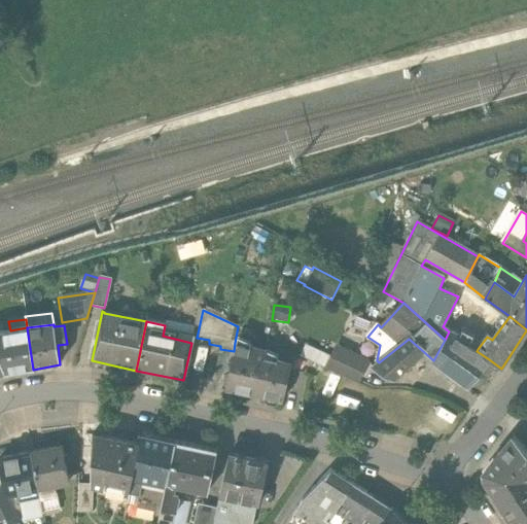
[(0,356),(5,373),(33,370),(27,327),(10,330),(0,332),(0,356)]
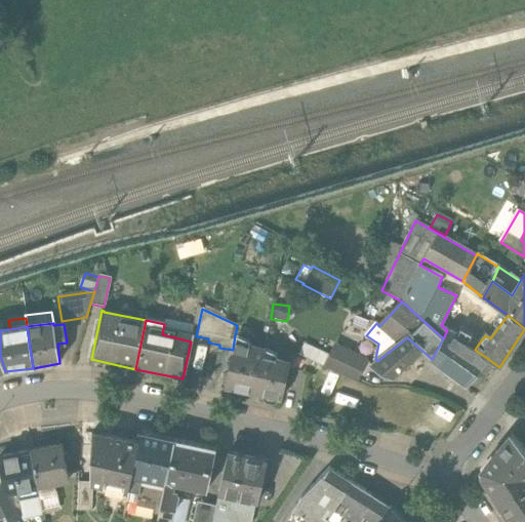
[(447,330),(443,338),(432,359),(431,362),(467,388),(487,358),(475,350),(476,348),(447,330)]
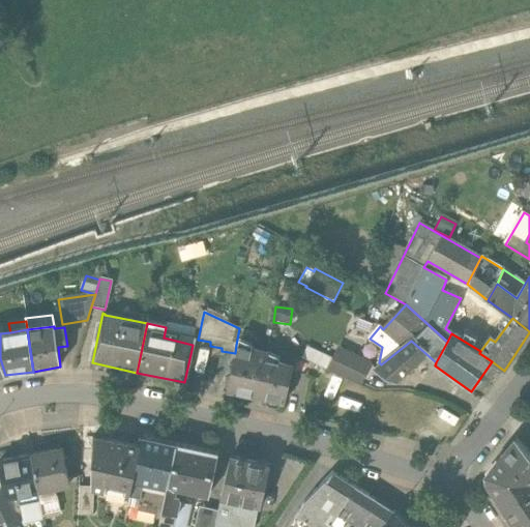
[(394,382),(427,354),(411,341),(374,371),(394,382)]
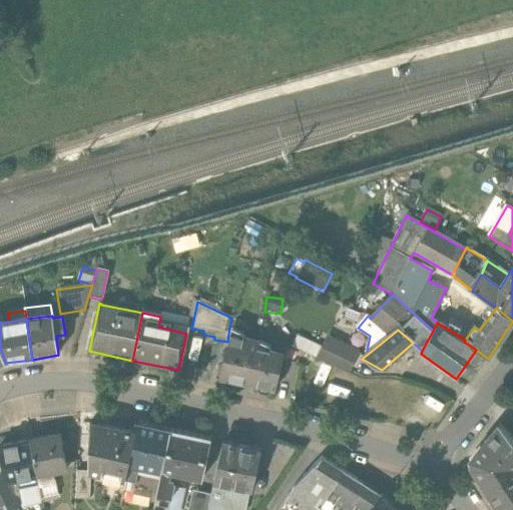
[(227,342),(219,379),(257,387),(260,393),(268,394),(273,391),(275,391),(286,344),(263,333),(259,342),(259,345),(243,337),(228,334),(227,342)]
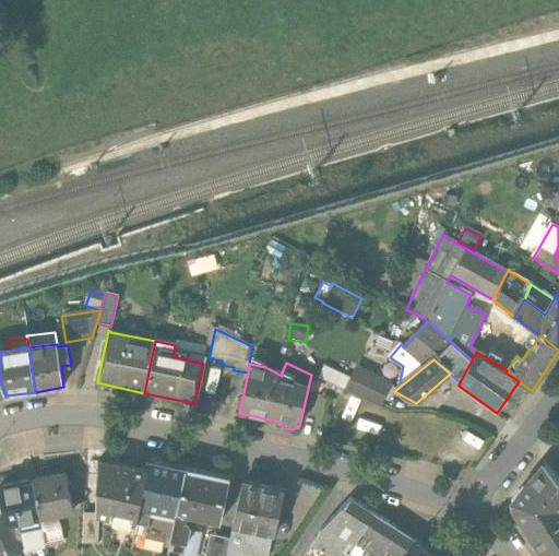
[(325,367),(319,380),(379,409),(385,397),(379,393),(384,382),(361,370),(355,381),(325,367)]
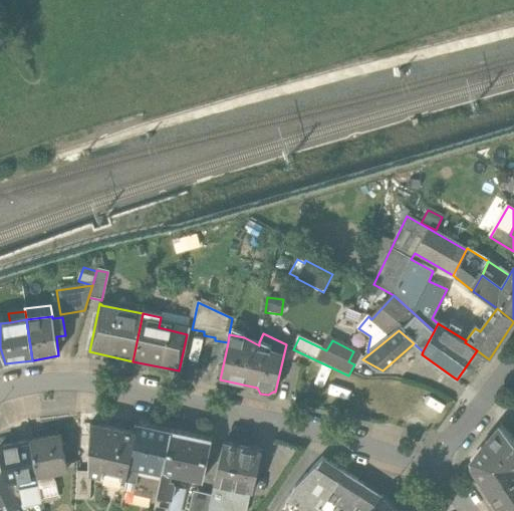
[(139,426),(137,438),(127,478),(124,493),(156,500),(170,433),(139,426)]
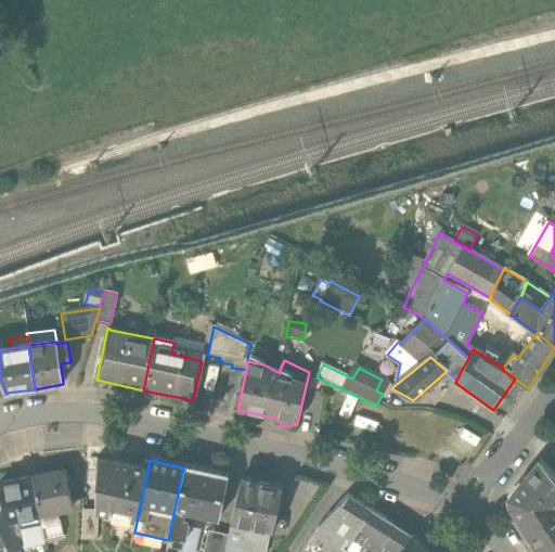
[(110,510),(138,516),(147,473),(99,461),(97,513),(98,513),(108,515),(110,510)]
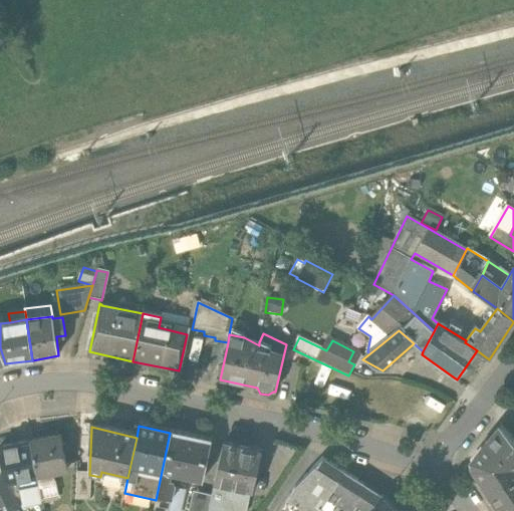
[(473,469),(500,510),(511,510),(513,509),(513,441),(500,427),(472,461),(473,469)]
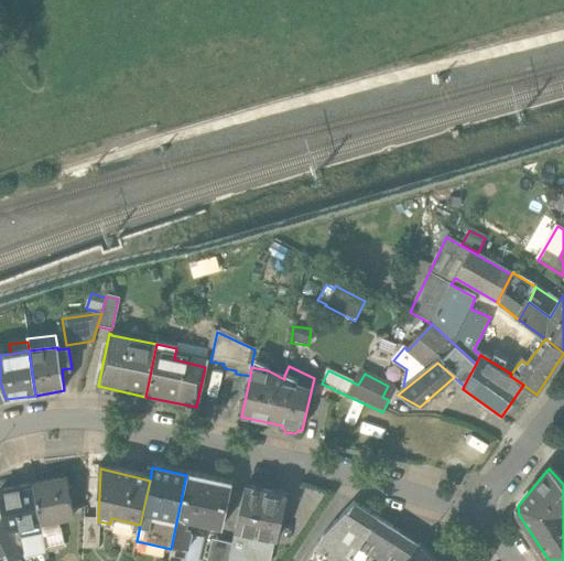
[(230,485),(186,475),(171,549),(169,558),(181,560),(199,560),(205,537),(191,533),(188,529),(185,528),(186,524),(219,530),(230,485)]
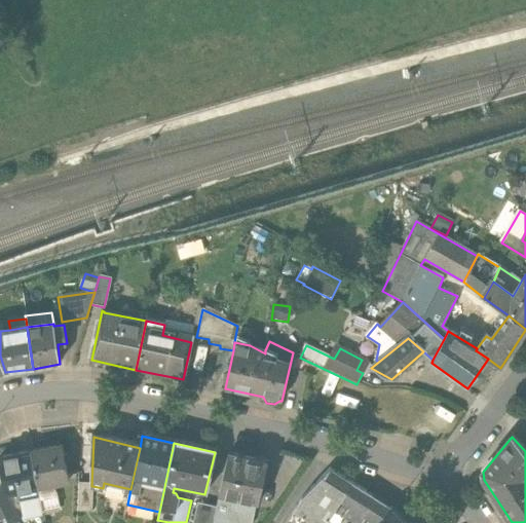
[(62,447),(31,453),(42,513),(60,509),(55,488),(69,485),(62,447)]
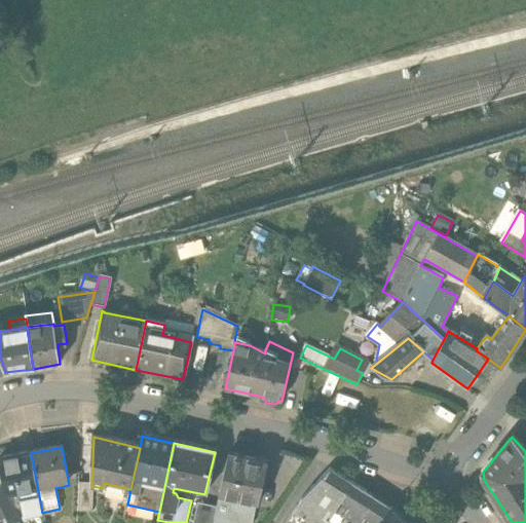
[(22,516),(42,513),(31,453),(0,458),(0,468),(1,471),(5,496),(7,495),(17,493),(22,516)]
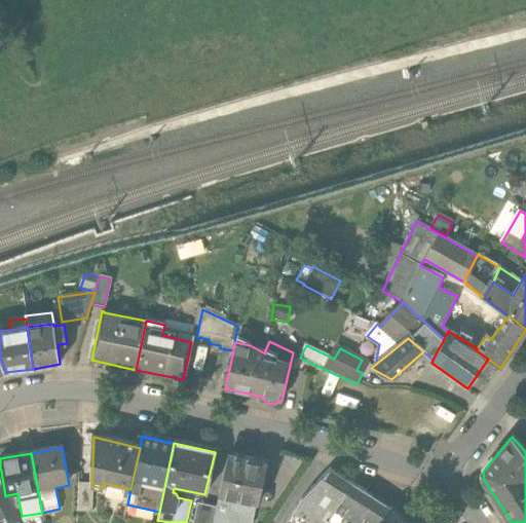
[(267,462),(228,454),(219,496),(248,502),(259,505),(267,462)]
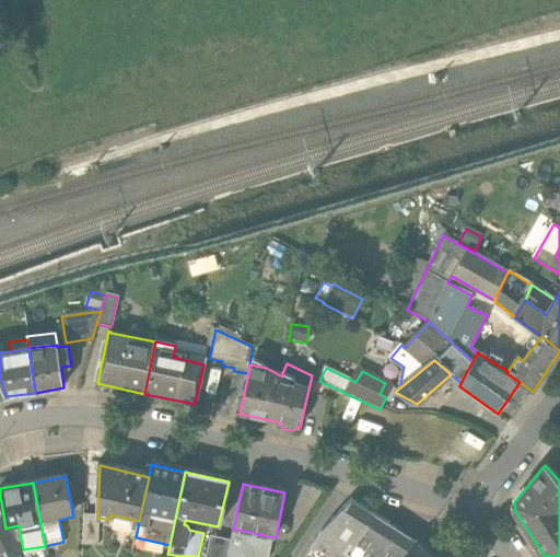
[(6,529),(1,501),(0,501),(0,544),(7,556),(20,556),(8,528),(6,529)]
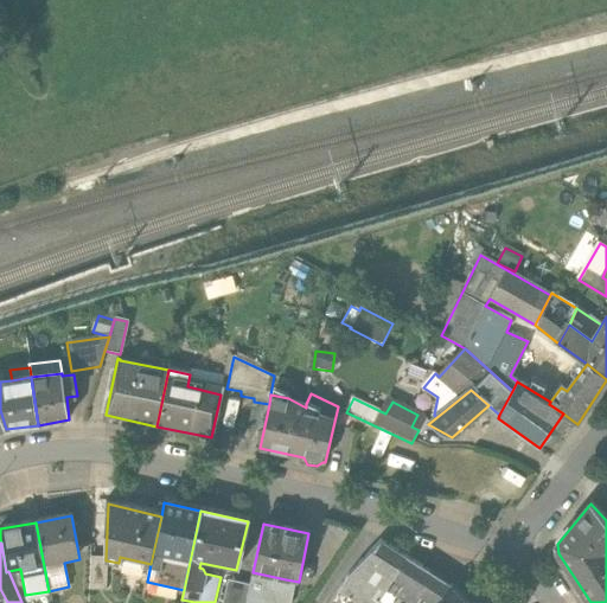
[(376,602),(387,588),(406,559),(381,543),(347,576),(332,602),(376,602)]
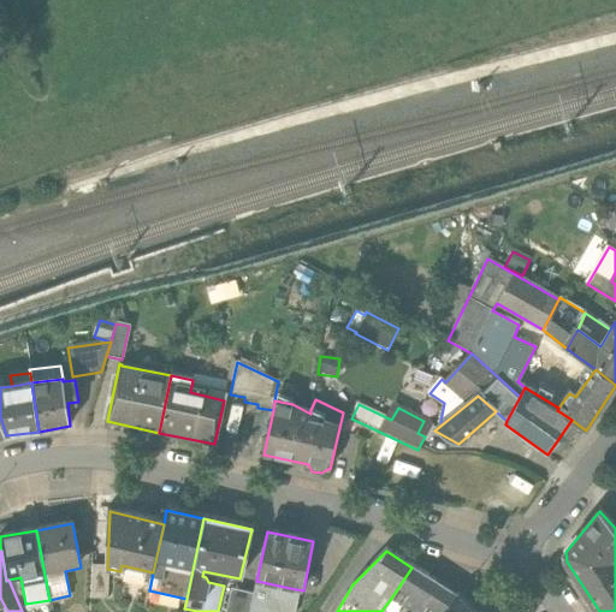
[(108,569),(107,569),(92,568),(90,602),(107,602),(108,569)]
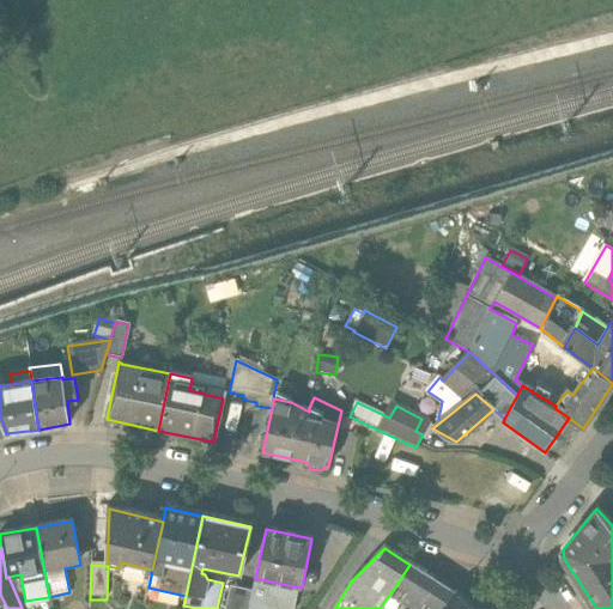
[(442,608),(457,595),(410,565),(390,594),(412,608),(442,608)]
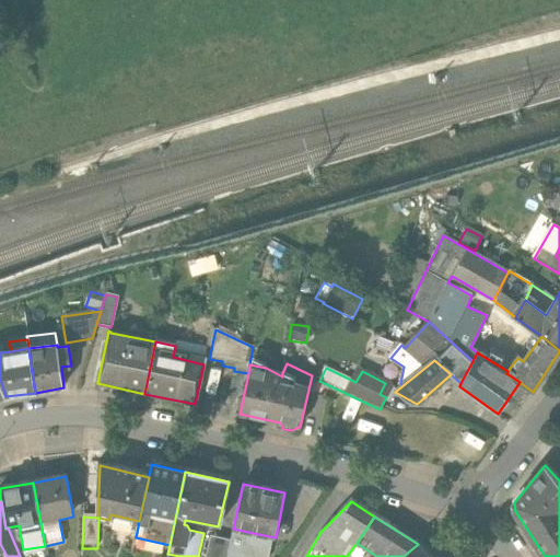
[(263,541),(264,535),(233,529),(230,542),(226,556),(268,556),(271,543),(263,541)]
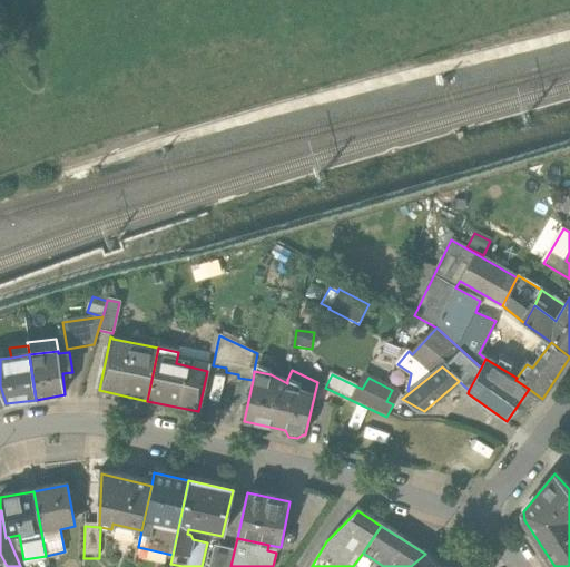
[(231,566),(234,551),(214,547),(209,566),(231,566)]
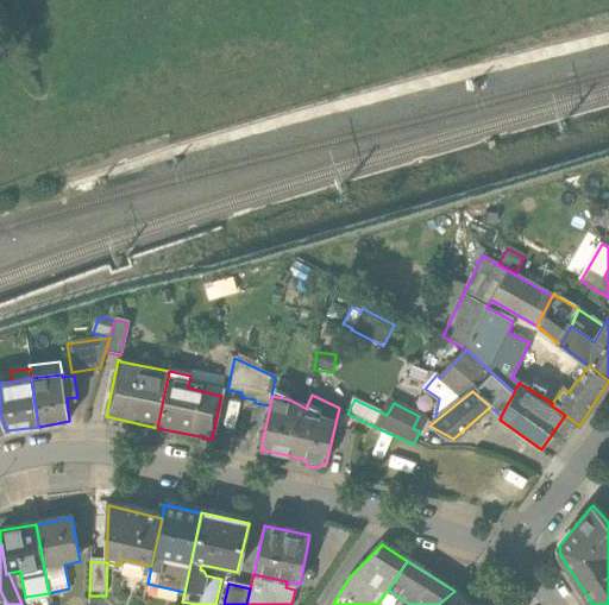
[(468,604),(454,591),(439,604),(468,604)]
